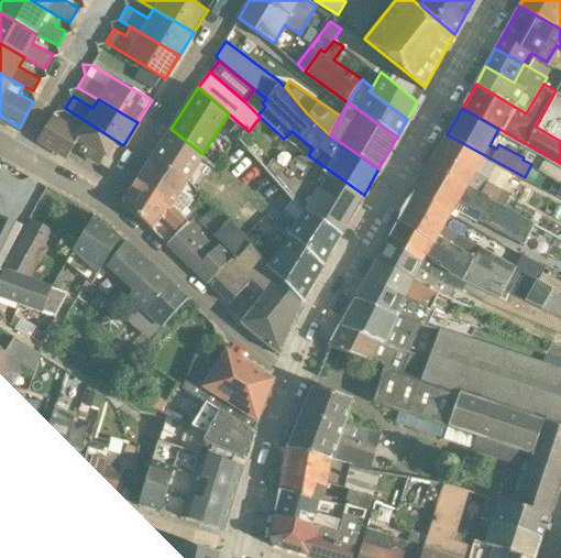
[(54,112),(39,138),(67,155),(74,145),(100,162),(114,140),(85,121),(80,128),(54,112)]
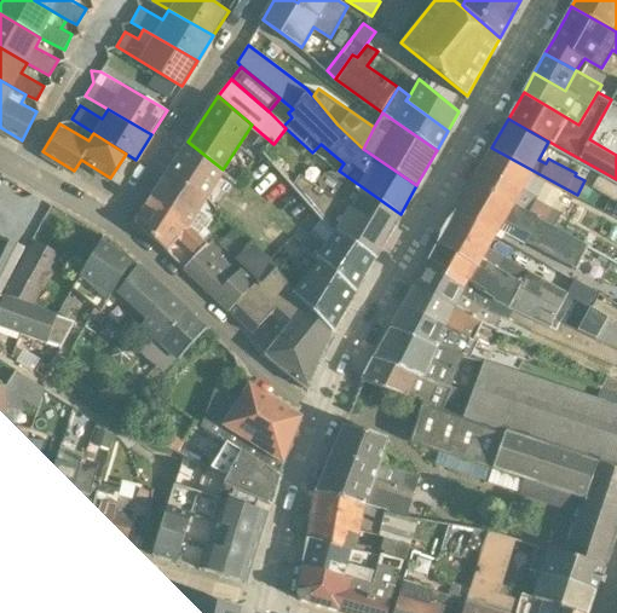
[(188,142),(169,171),(218,208),(237,181),(188,142)]
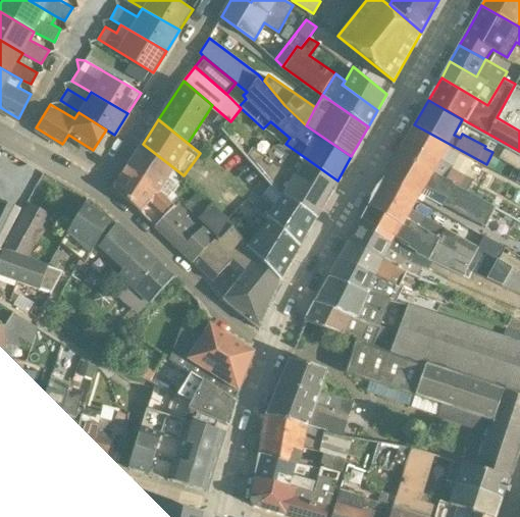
[(474,157),(414,124),(399,153),(467,191),(474,177),(466,172),(474,157)]
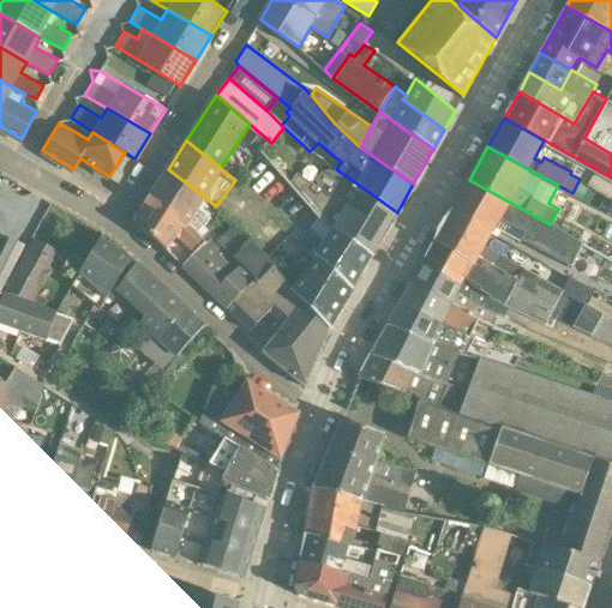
[(216,206),(168,169),(151,194),(189,224),(207,241),(214,234),(207,226),(216,206)]
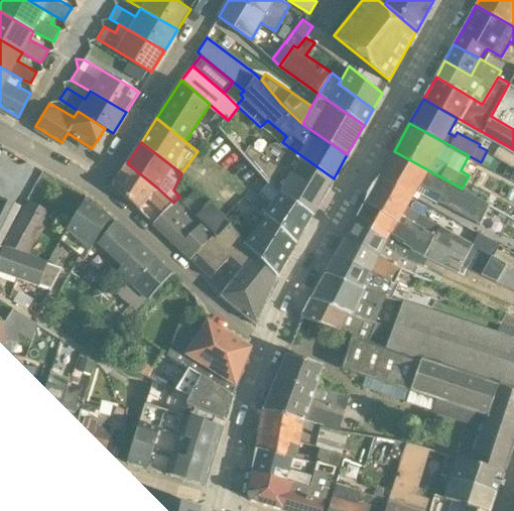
[(276,189),(313,213),(334,178),(282,142),(280,143),(278,142),(271,142),(266,150),(267,155),(250,144),(244,153),(276,189)]
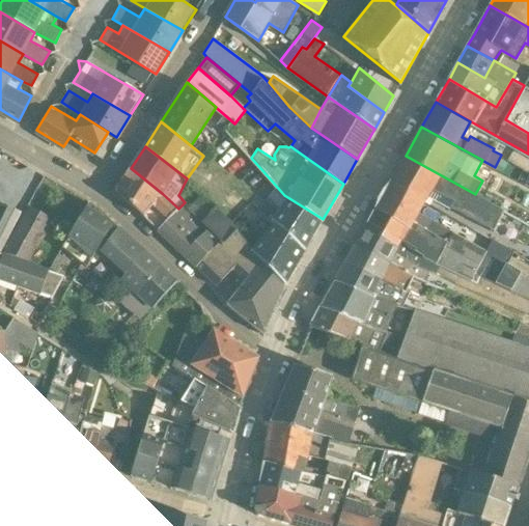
[(451,206),(494,229),(504,210),(503,210),(406,156),(392,180),(430,202),(433,198),(449,208),(451,206)]
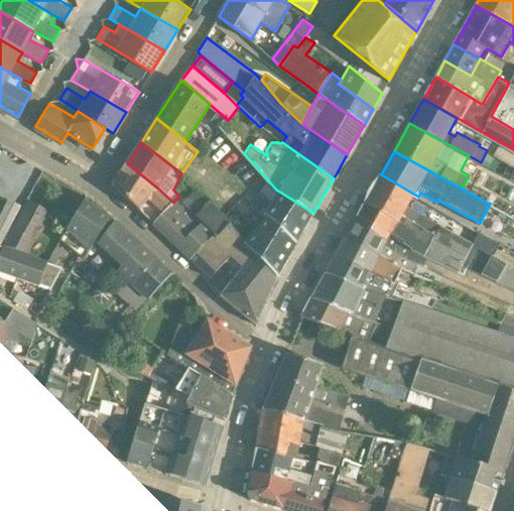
[(158,188),(127,163),(116,180),(116,187),(154,222),(173,203),(158,188)]
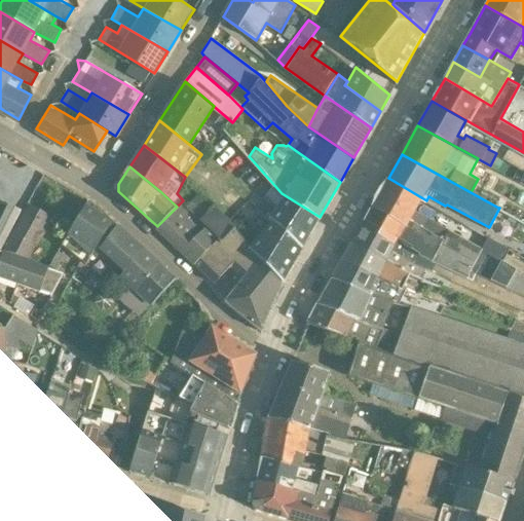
[(388,178),(373,206),(407,226),(410,220),(444,239),(449,228),(415,210),(420,197),(388,178)]
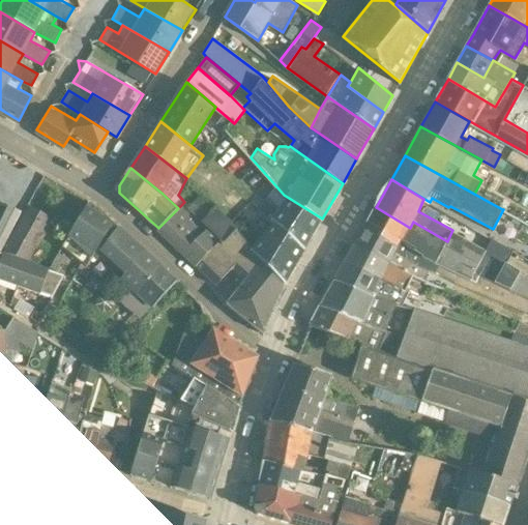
[(284,195),(275,186),(266,198),(279,207),(271,217),(304,248),(322,219),(284,195)]
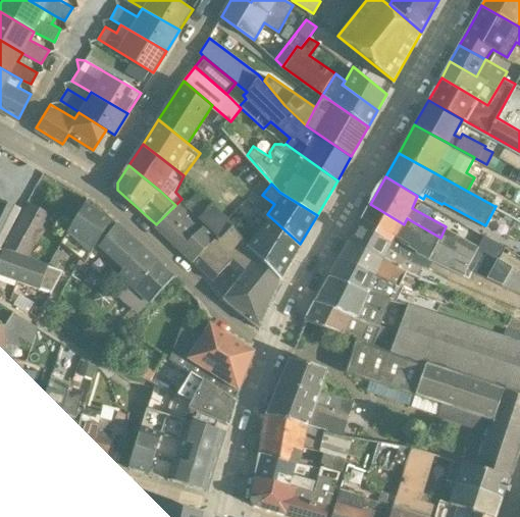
[(96,244),(99,246),(122,268),(117,274),(134,289),(158,260),(116,222),(89,198),(61,241),(86,261),(96,244)]
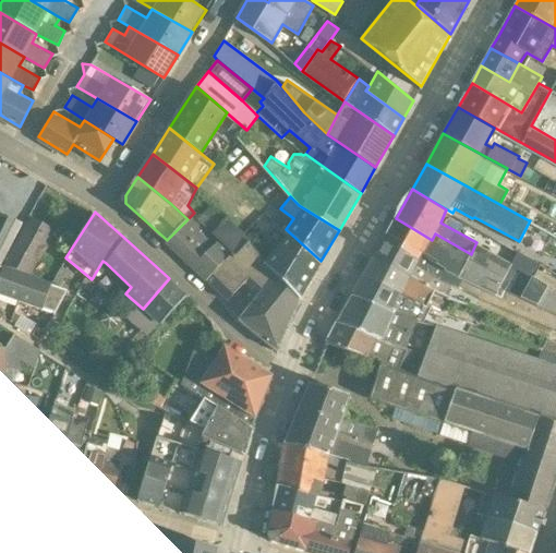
[(0,261),(1,262),(2,262),(24,220),(9,213),(0,229),(0,261)]
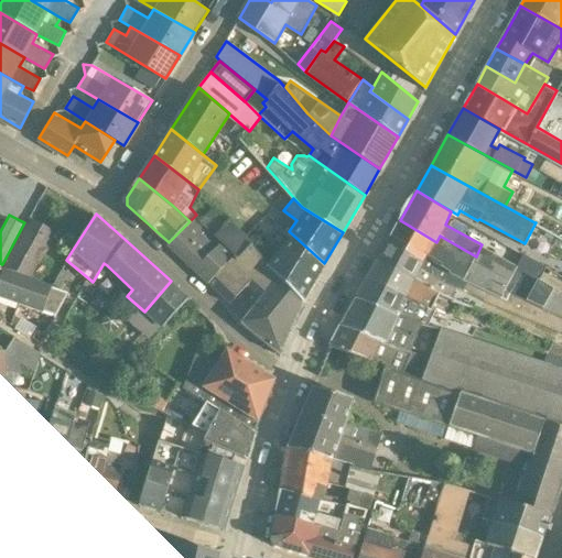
[(208,228),(196,215),(169,242),(209,281),(235,254),(222,241),(217,245),(204,233),(208,228)]
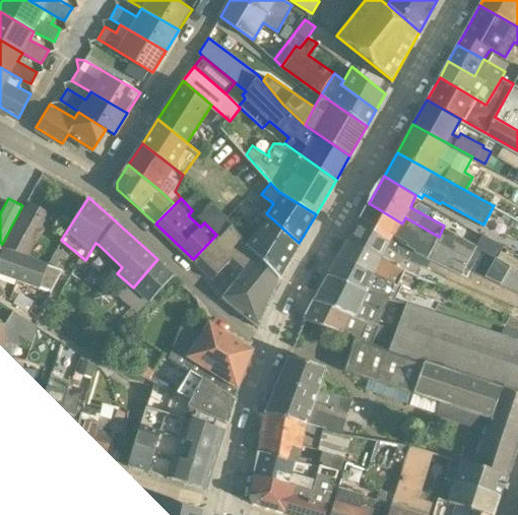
[(28,200),(4,245),(29,254),(52,212),(28,200)]
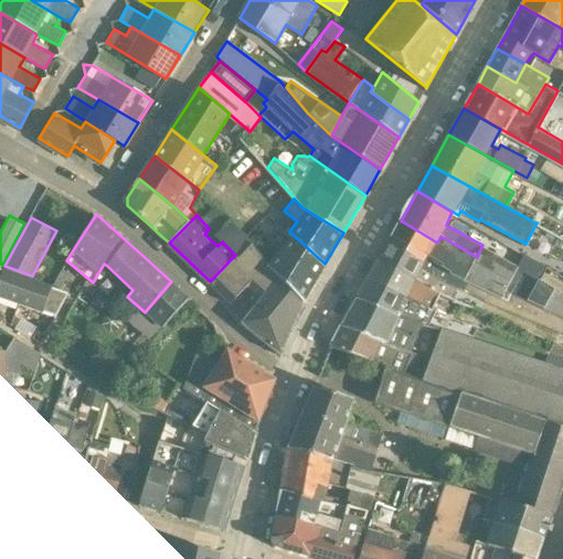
[(446,281),(465,290),(469,281),(450,272),(450,271),(442,266),(429,255),(437,243),(401,221),(391,236),(409,247),(406,251),(424,261),(422,266),(446,281)]
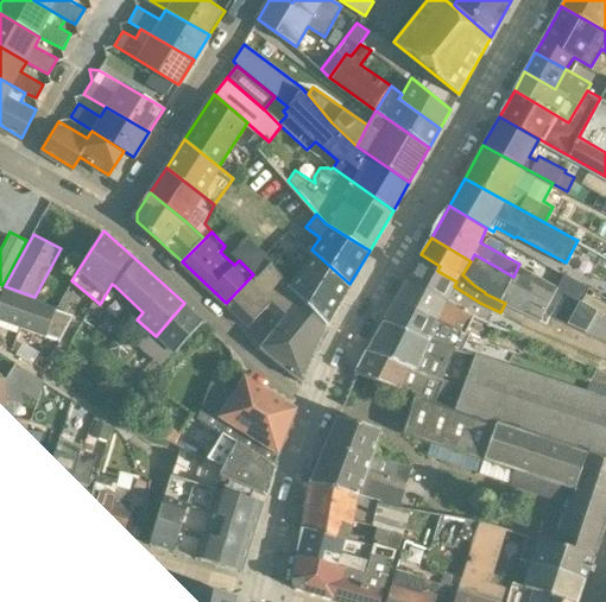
[(349,284),(315,253),(290,283),(328,325),(349,284)]
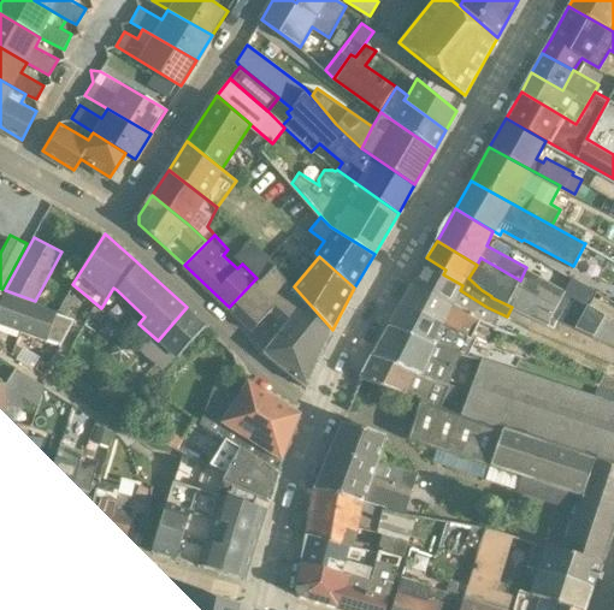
[(414,280),(494,325),(500,313),(486,307),(460,290),(462,285),(443,274),(446,270),(426,258),(414,280)]
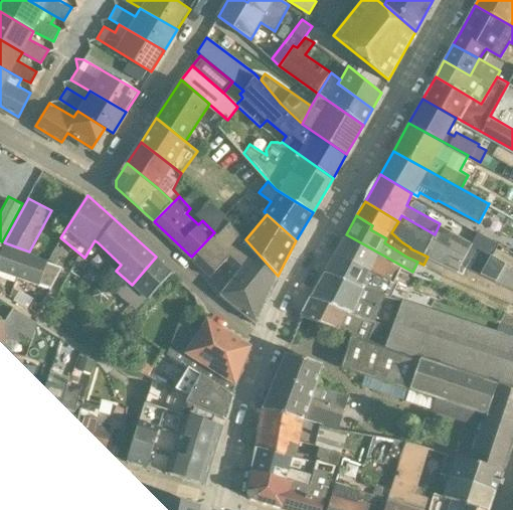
[(435,234),(401,215),(391,232),(402,242),(410,247),(410,248),(458,272),(465,257),(433,238),(435,234)]
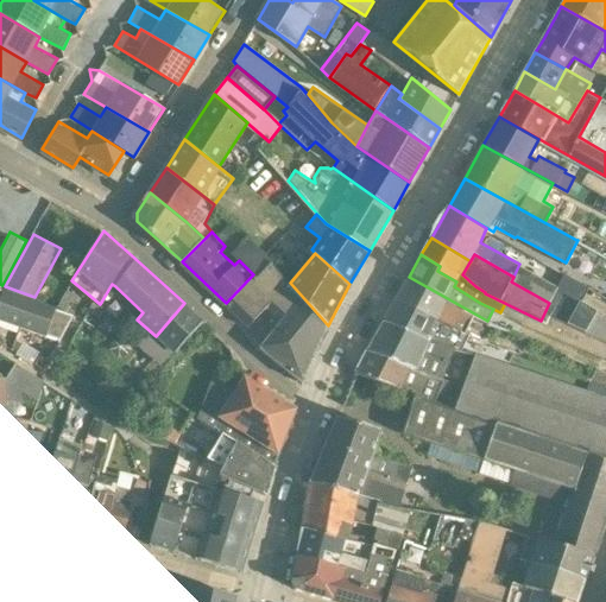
[(536,272),(519,264),(511,282),(549,303),(545,312),(586,331),(598,310),(581,301),(588,286),(542,260),(536,272)]
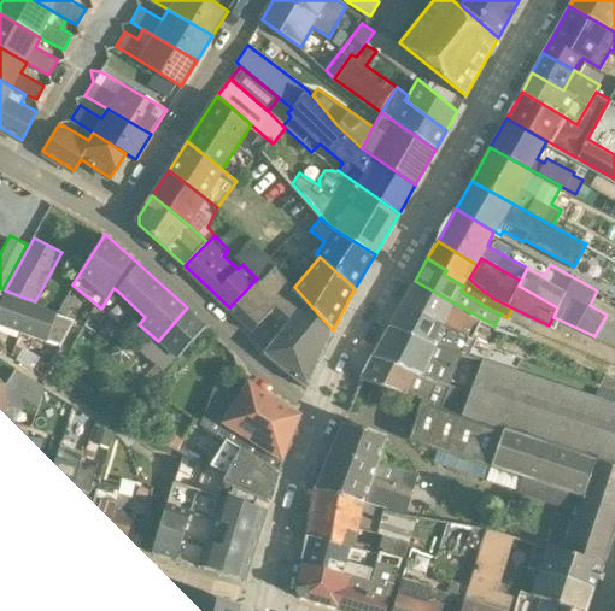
[(285,324),(308,301),(276,266),(261,282),(257,278),(229,307),(252,330),(270,312),(285,324)]
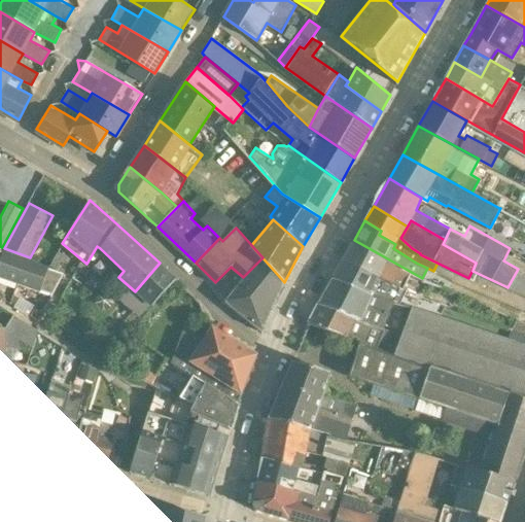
[(354,240),(344,258),(404,287),(412,273),(354,240)]
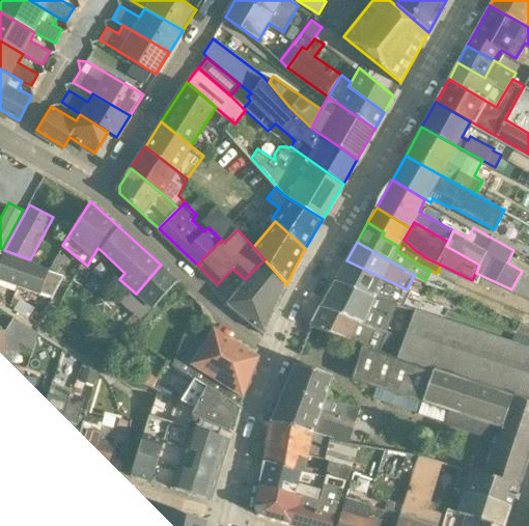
[(0,278),(53,296),(65,274),(0,251),(0,278)]
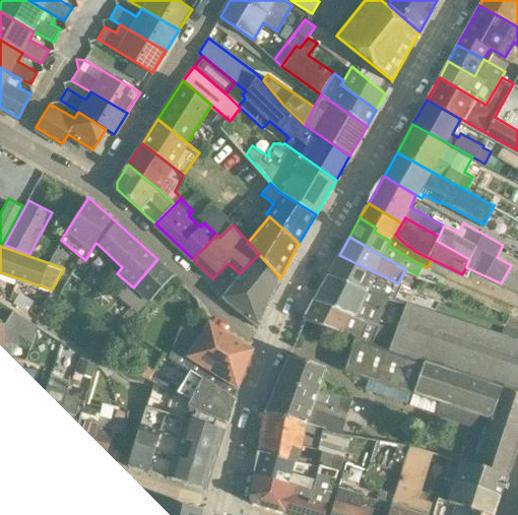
[(259,254),(240,273),(222,296),(259,326),(268,303),(280,278),(259,254)]
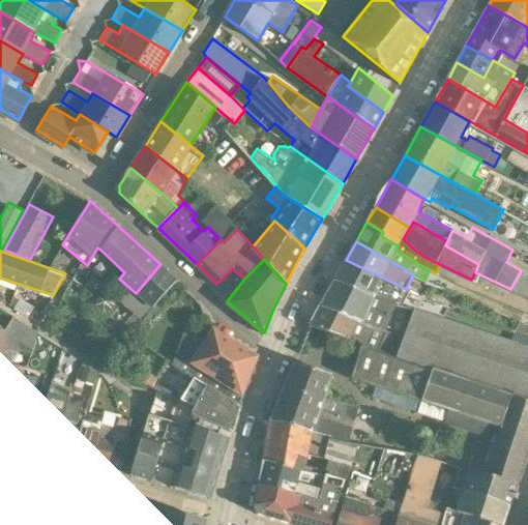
[(346,260),(335,279),(402,304),(408,291),(346,260)]
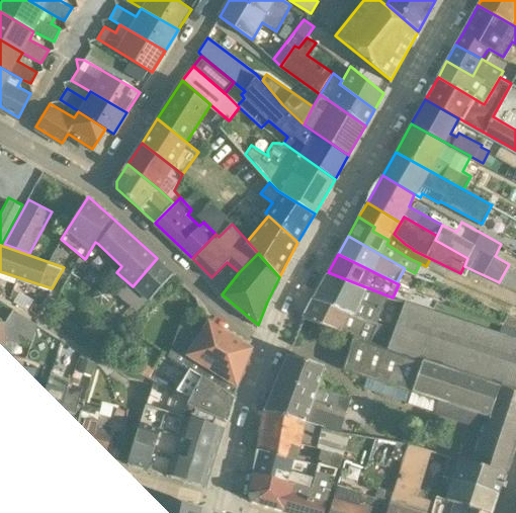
[(113,327),(123,334),(173,274),(157,258),(133,286),(126,281),(119,289),(132,301),(113,327)]
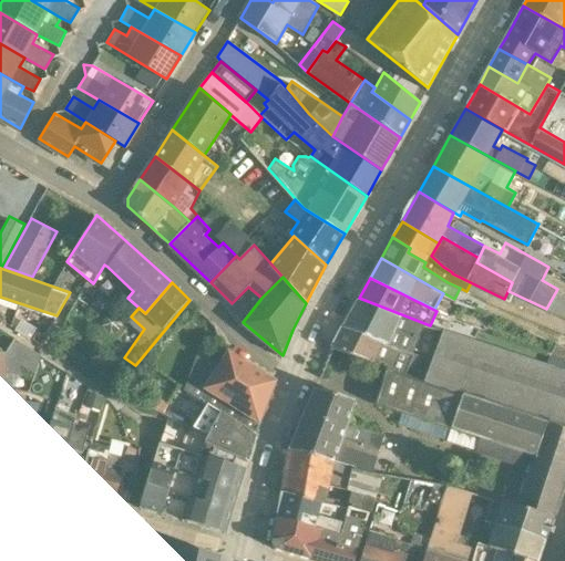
[(564,293),(557,289),(546,309),(564,317),(564,293)]
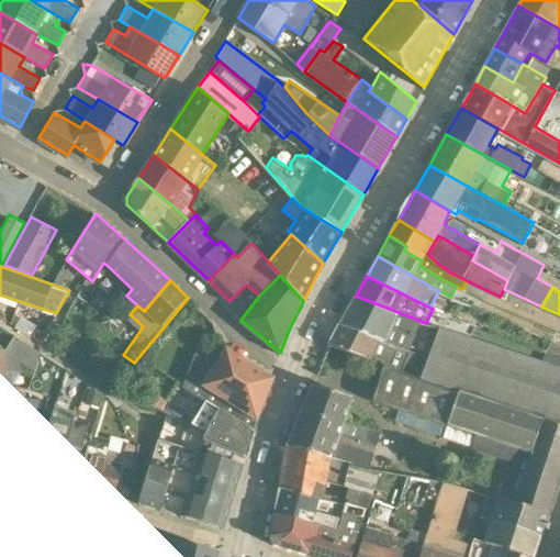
[(356,296),(340,323),(410,349),(421,322),(356,296)]
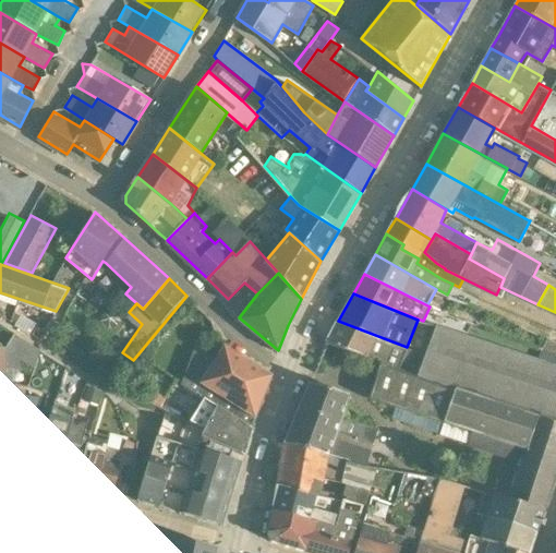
[(338,321),(327,341),(418,373),(425,353),(407,347),(338,321)]
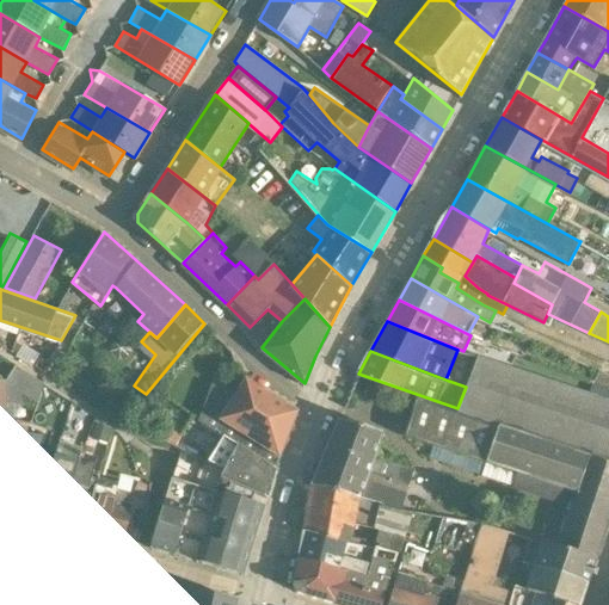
[(608,396),(478,352),(478,353),(466,387),(457,408),(608,462),(608,396)]
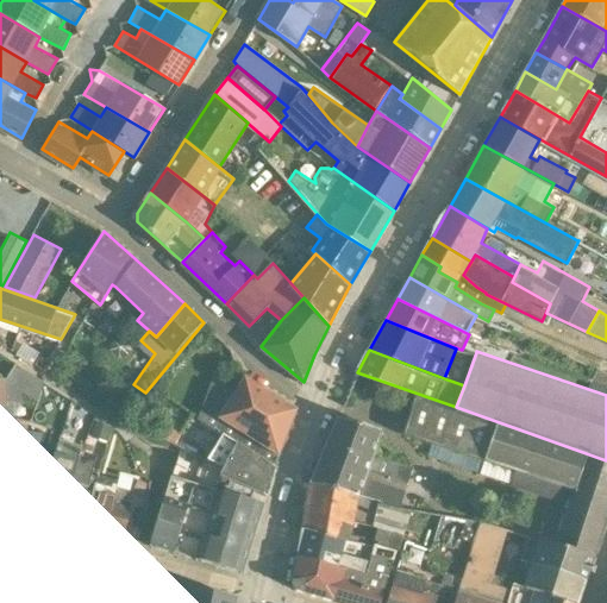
[(38,400),(45,381),(16,362),(6,378),(0,377),(0,418),(5,419),(7,401),(23,401),(24,391),(37,400),(38,400)]
